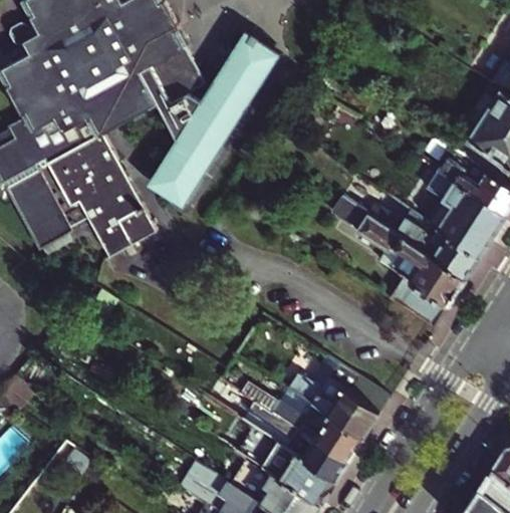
[(4,187),(21,218),(39,249),(49,243),(70,231),(37,170),(46,165),(69,204),(76,200),(107,255),(158,228),(129,175),(104,132),(155,104),(157,108),(201,83),(181,47),(185,45),(160,0),(124,0),(121,2),(120,0),(20,0),(18,1),(31,25),(26,27),(25,24),(24,23),(22,23),(21,22),(20,22),(19,22),(9,27),(7,29),(7,31),(6,32),(6,34),(11,43),(12,45),(14,45),(15,46),(17,46),(18,46),(20,46),(22,45),(26,52),(0,66),(0,77),(21,116),(5,125),(6,129),(0,132),(0,189),(4,187)]
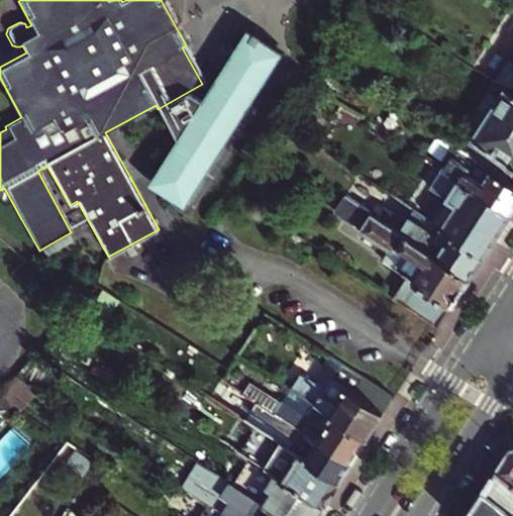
[(512,95),(512,57),(511,56),(493,83),(504,90),(512,95)]
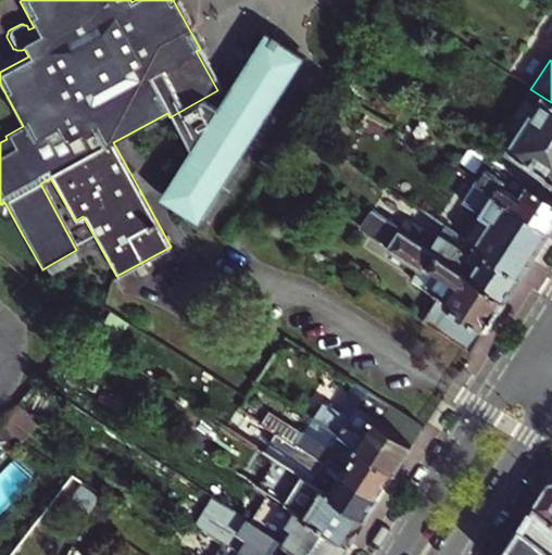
[(551,102),(542,97),(498,166),(549,199),(551,194),(551,102)]
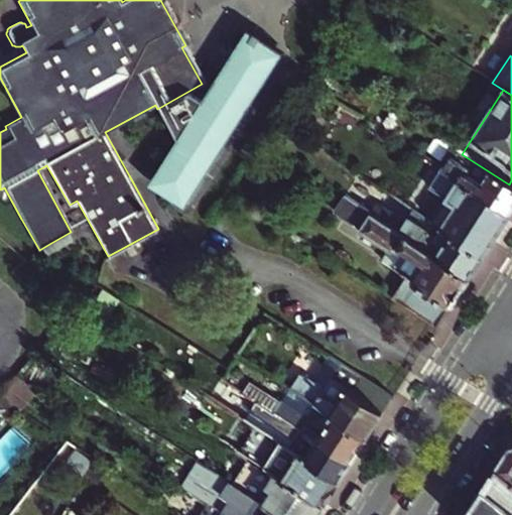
[(511,210),(511,185),(509,184),(462,154),(453,148),(446,157),(448,158),(440,169),(457,180),(509,215),(511,210)]
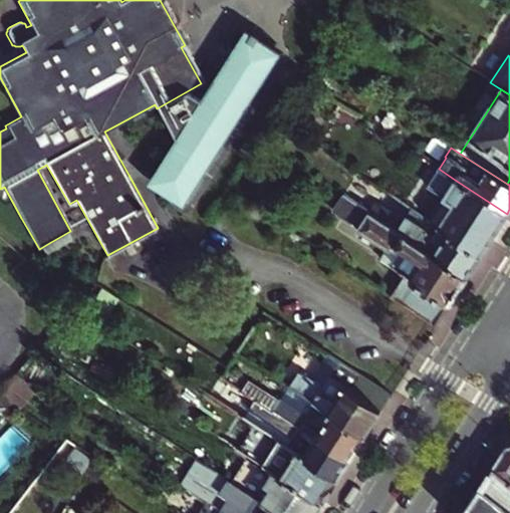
[(480,256),(507,214),(455,180),(428,222),(480,256)]
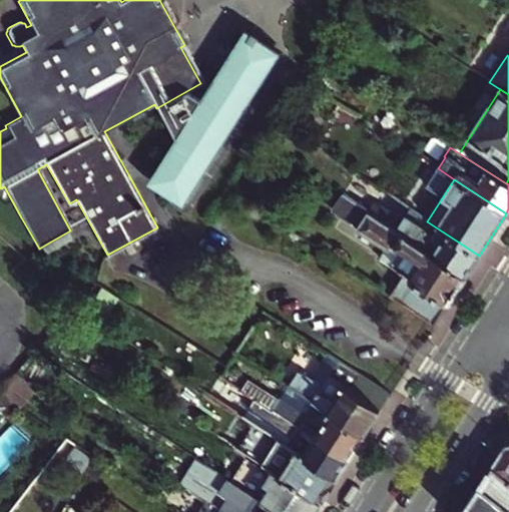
[(466,276),(479,256),(427,221),(379,190),(366,211),(466,276)]
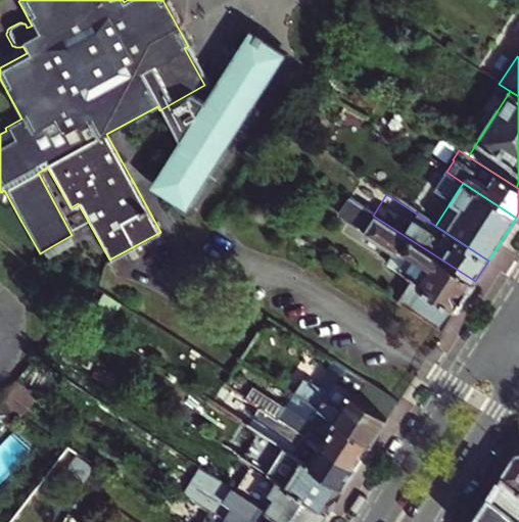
[(397,302),(442,331),(475,281),(373,216),(346,199),(338,210),(366,229),(363,233),(393,253),(385,265),(411,282),(397,302)]
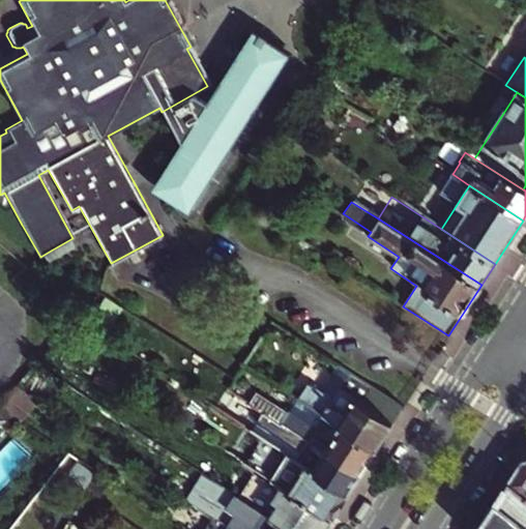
[(84,309),(91,315),(104,301),(97,295),(84,309)]
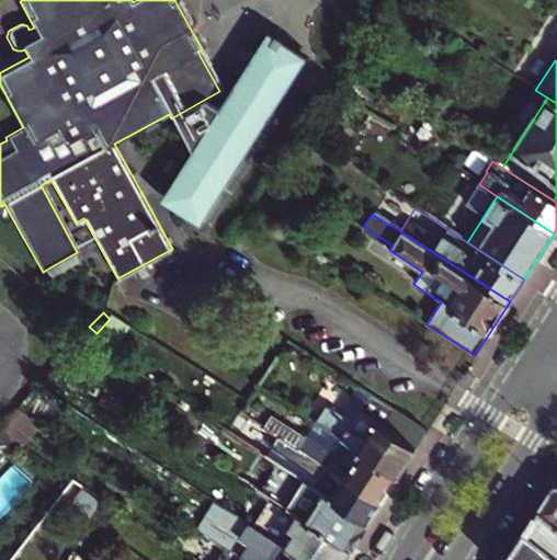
[(327,431),(397,476),(427,431),(370,395),(349,427),(302,397),(295,398),(290,407),(313,422),(327,431)]
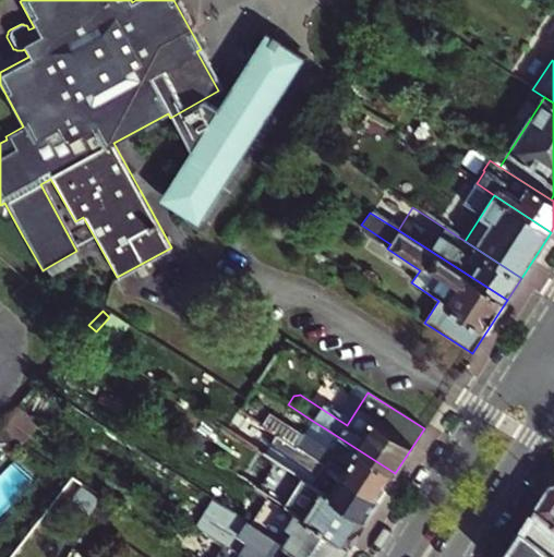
[(378,499),(395,473),(325,428),(317,439),(303,431),(301,434),(268,413),(260,425),(284,440),(293,447),(294,445),(378,499)]
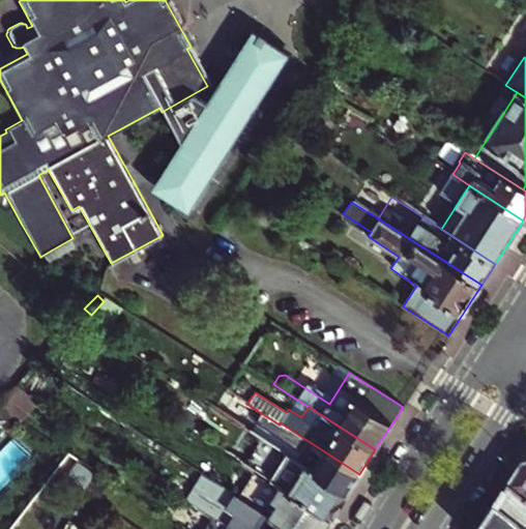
[(288,409),(301,417),(309,407),(295,399),(288,409)]
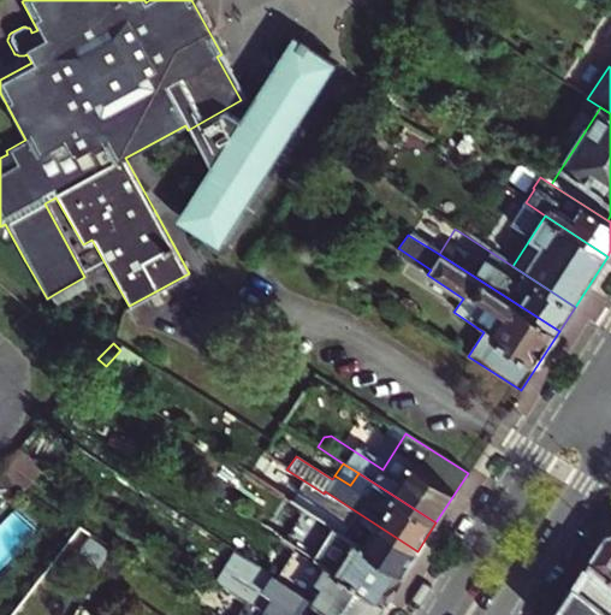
[(308,492),(320,501),(324,494),(313,486),(308,492)]
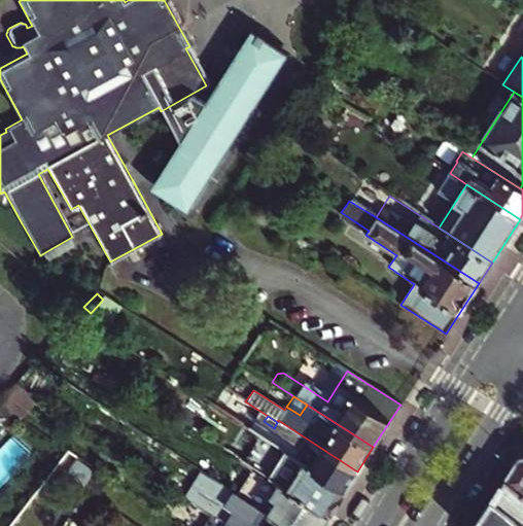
[(345,491),(357,471),(278,420),(277,422),(274,428),(266,440),(284,451),(345,491)]
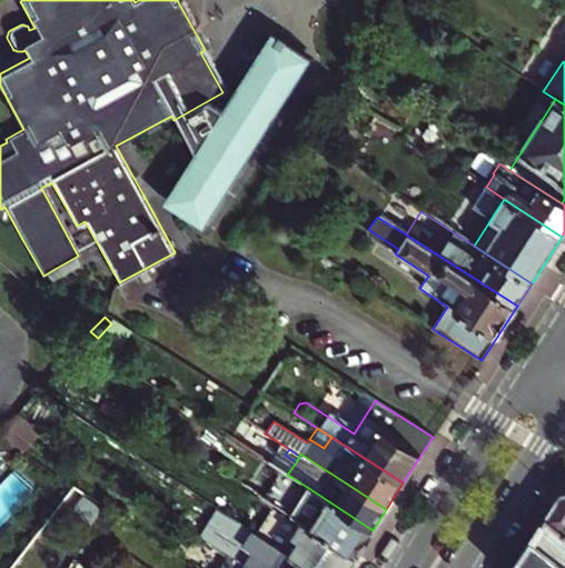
[(355,558),(373,530),(307,487),(299,500),(319,514),(309,529),(355,558)]
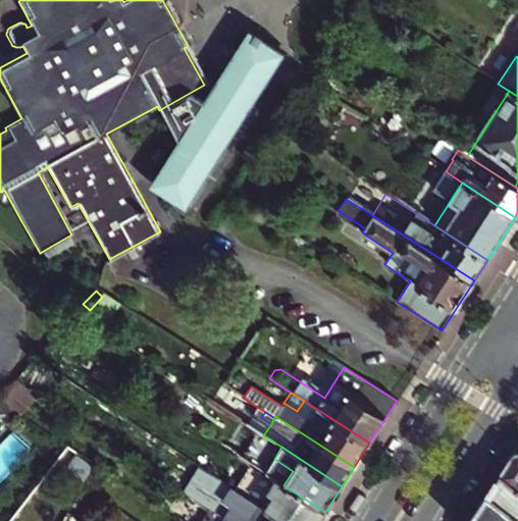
[(517,452),(513,454),(500,475),(517,489),(517,452)]
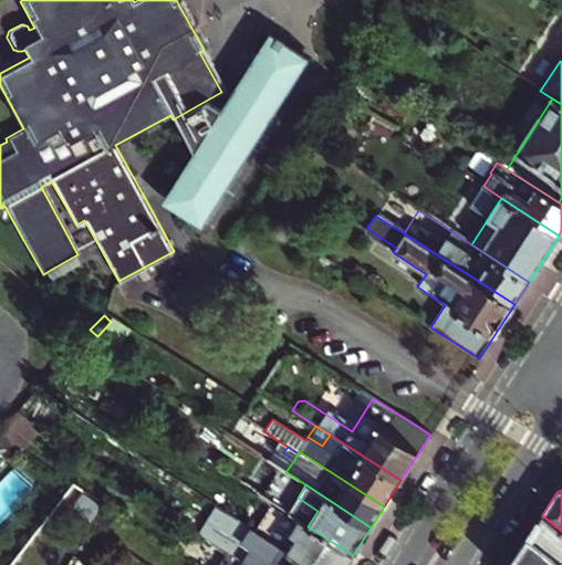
[(231,555),(248,529),(214,506),(196,533),(231,555)]
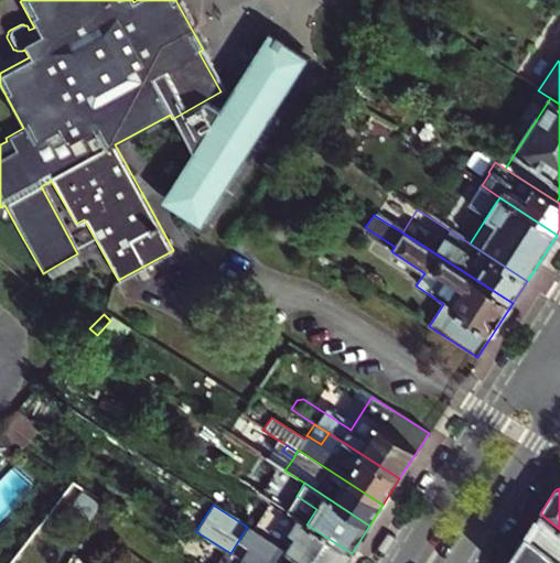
[(559,562),(559,529),(540,513),(507,562),(559,562)]
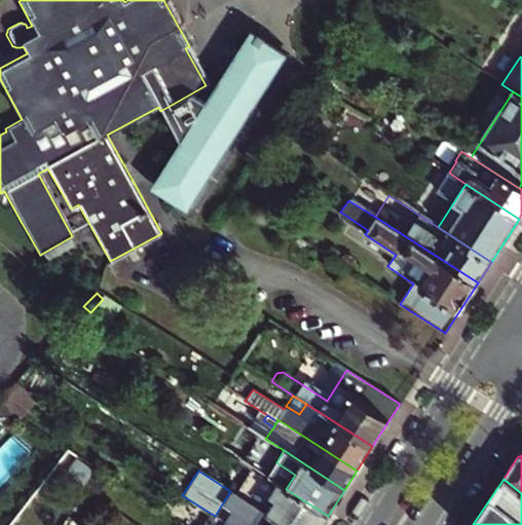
[(322,524),(328,516),(286,489),(278,484),(262,510),(286,524),(322,524)]
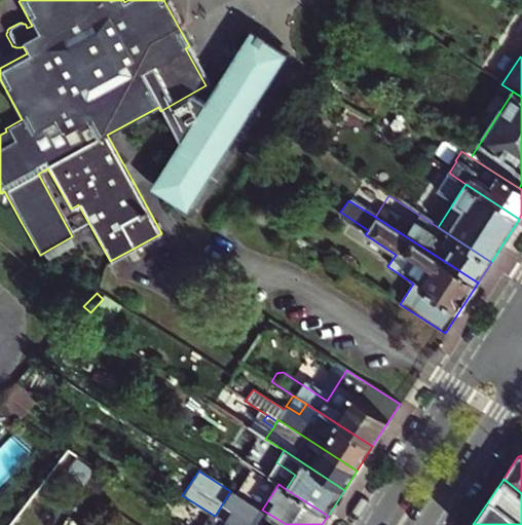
[(286,524),(262,510),(252,524),(286,524)]
